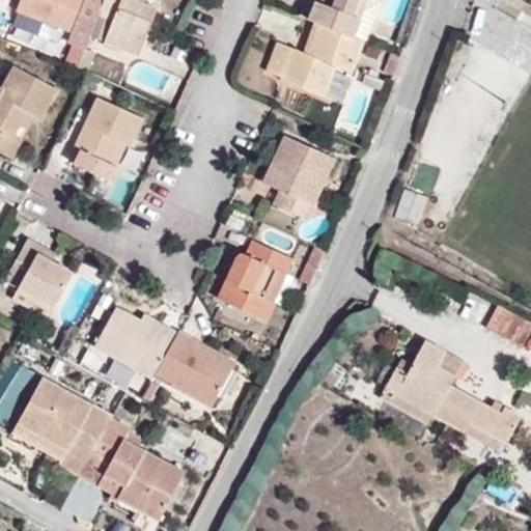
[(0,0),(0,31),(2,33),(16,6),(2,0),(0,0)]
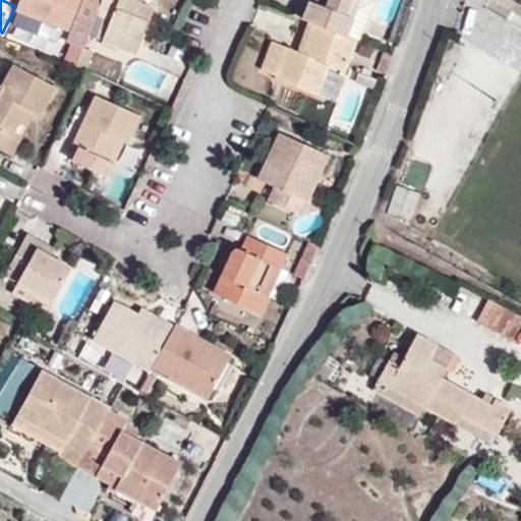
[(97,13),(101,0),(17,0),(13,9),(68,32),(65,40),(71,42),(82,47),(97,13)]
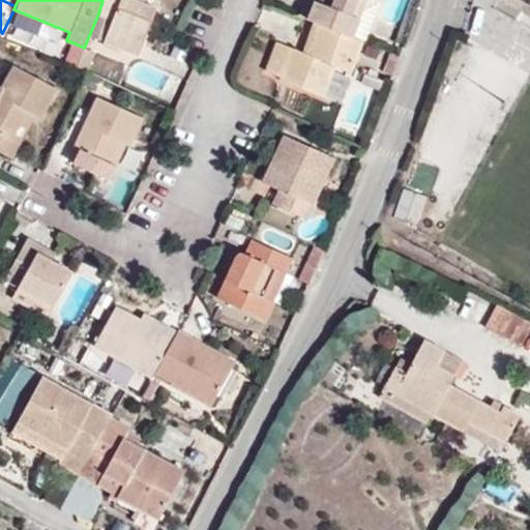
[(139,54),(157,5),(144,0),(102,0),(98,13),(113,20),(105,40),(139,54)]
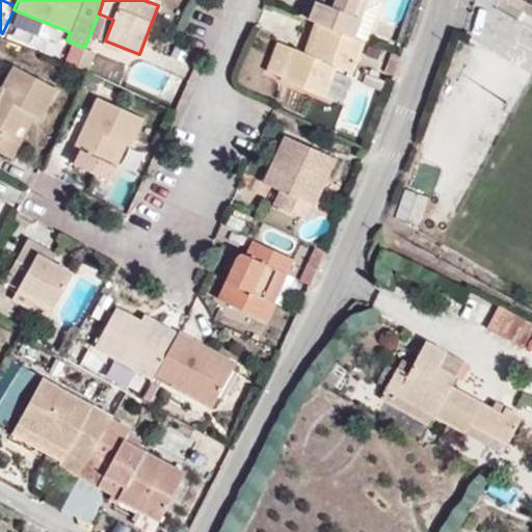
[(352,36),(366,0),(322,0),(321,4),(314,1),(312,0),(300,0),(295,14),(311,20),(320,24),(352,36)]
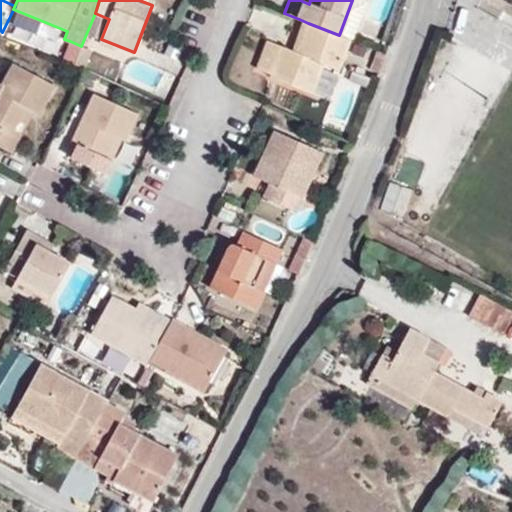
[(351,40),(365,1),(362,0),(352,0),(339,35),(348,39),(351,40)]
